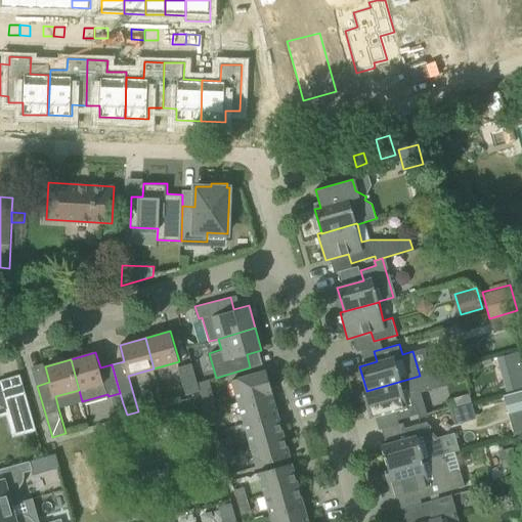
[(177,365),(185,394),(199,390),(190,362),(177,365)]
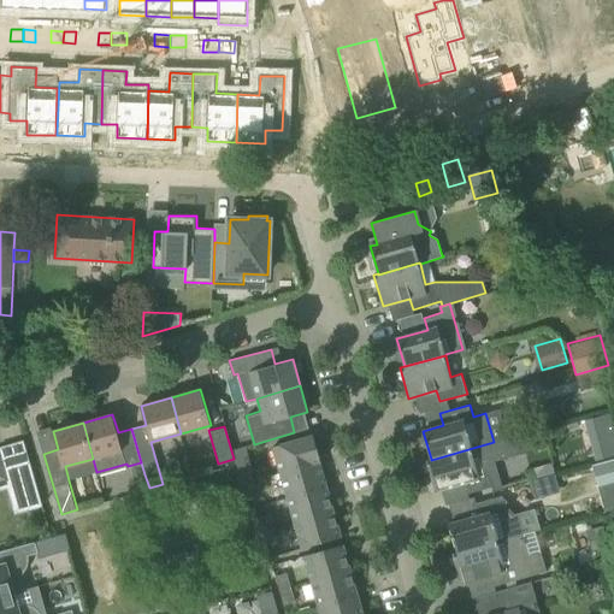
[(431,460),(431,459),(426,460),(435,491),(465,483),(468,494),(493,486),(490,476),(479,478),(474,458),(491,453),(494,461),(536,449),(531,431),(494,442),(431,460)]
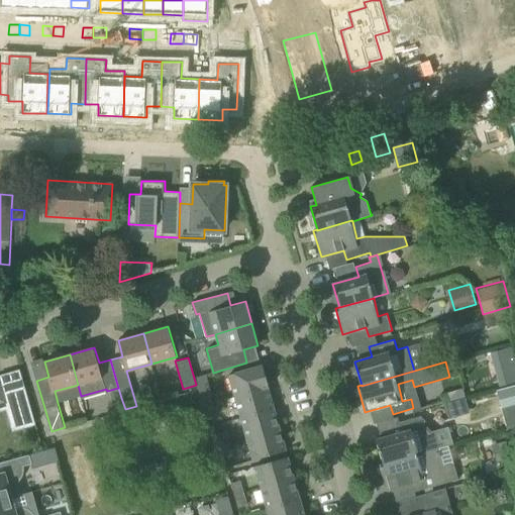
[(234,398),(269,388),(270,387),(264,365),(227,375),(234,398)]
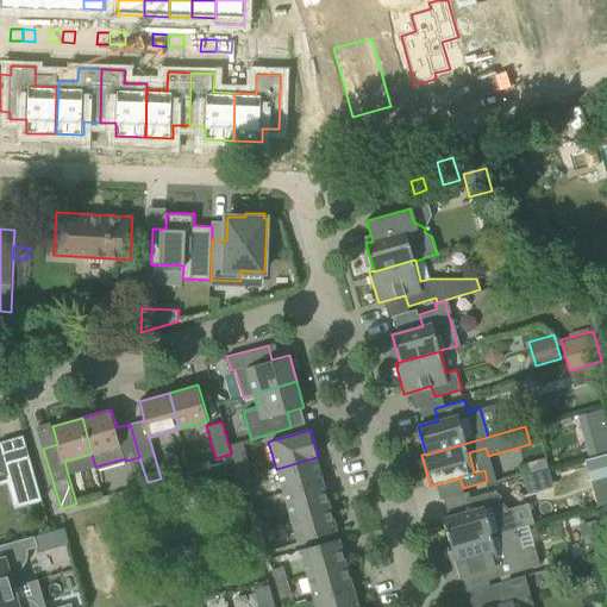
[(276,469),(282,492),(323,480),(317,457),(276,469)]
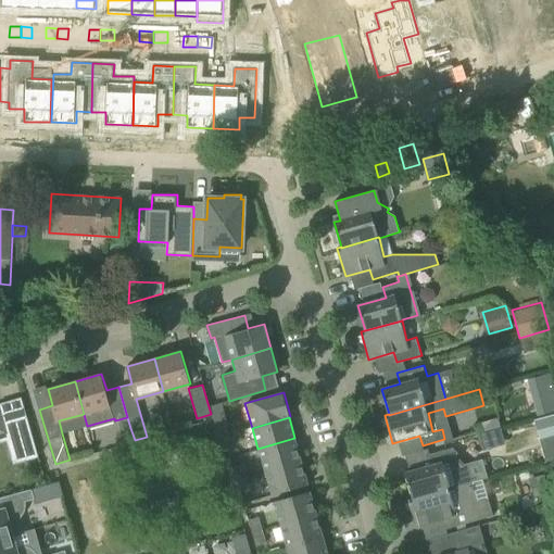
[(213,422),(217,438),(228,435),(224,419),(213,422)]
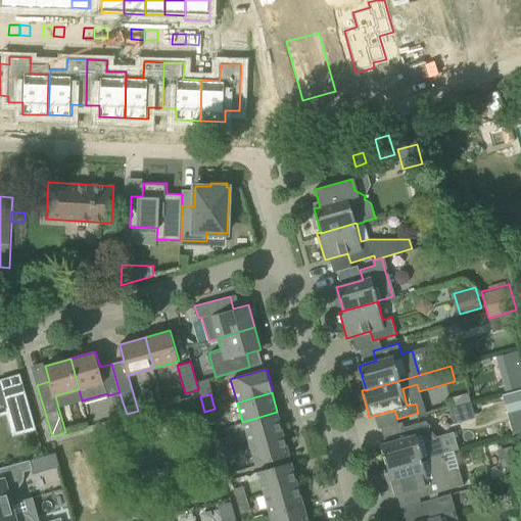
[(451,408),(455,421),(471,417),(468,403),(451,408)]
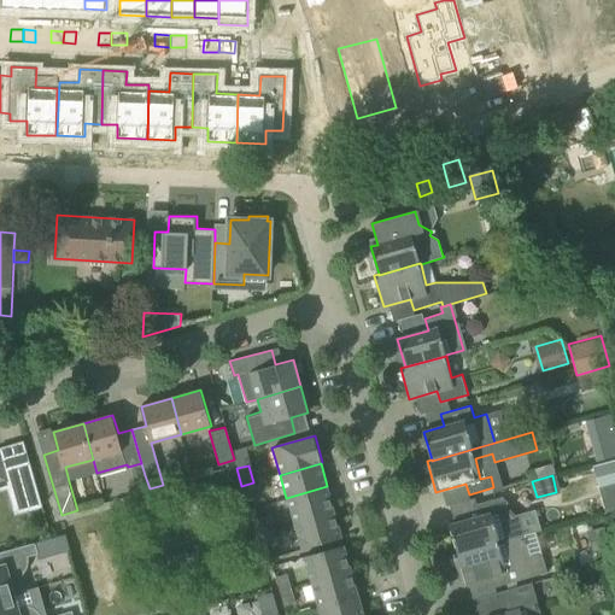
[(253,482),(241,486),(245,498),(257,495),(253,482)]
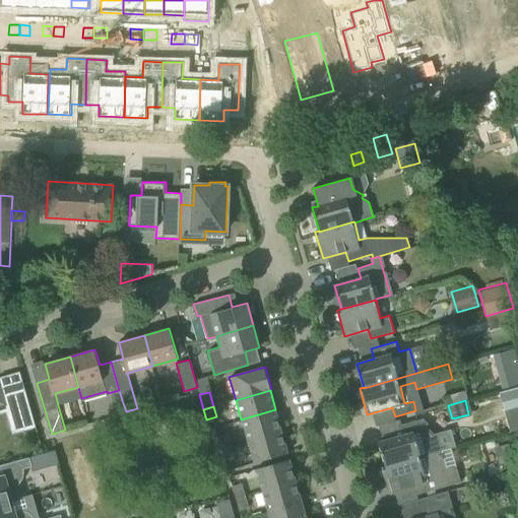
[(241,419),(247,441),(281,430),(275,409),(241,419)]
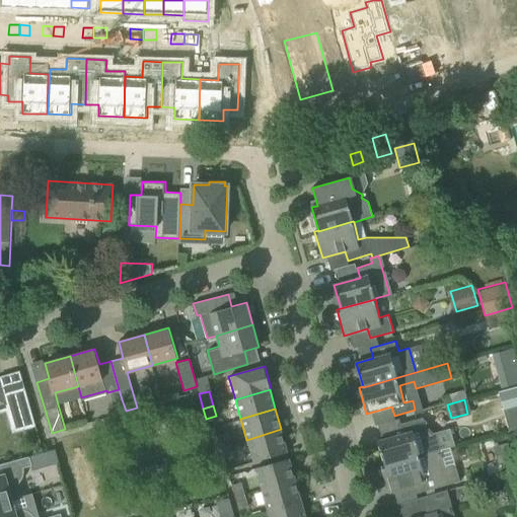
[(378,441),(384,464),(385,465),(420,454),(441,449),(437,435),(428,426),(430,423),(423,417),(401,423),(403,434),(378,441)]
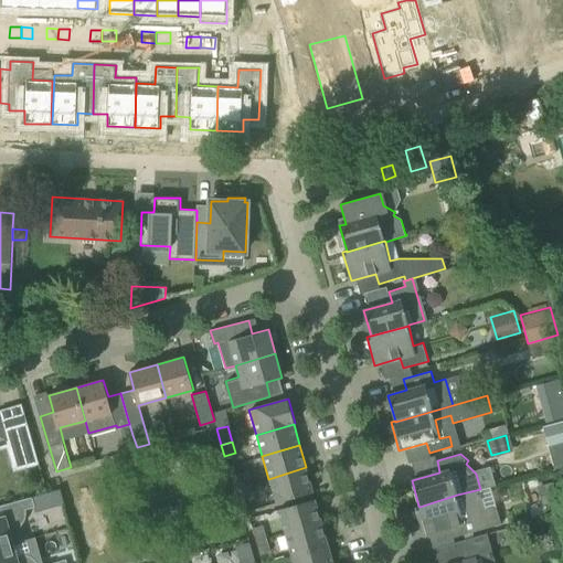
[(306,467),(268,479),(275,503),(314,492),(306,467)]
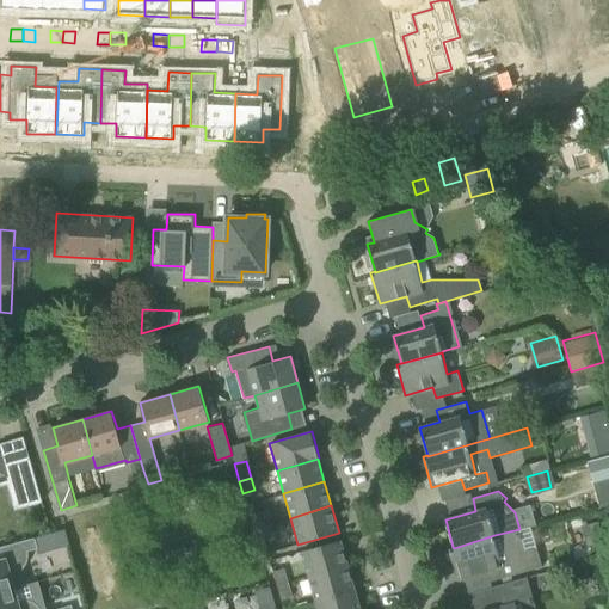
[(256,512),(259,527),(271,523),(268,509),(256,512)]
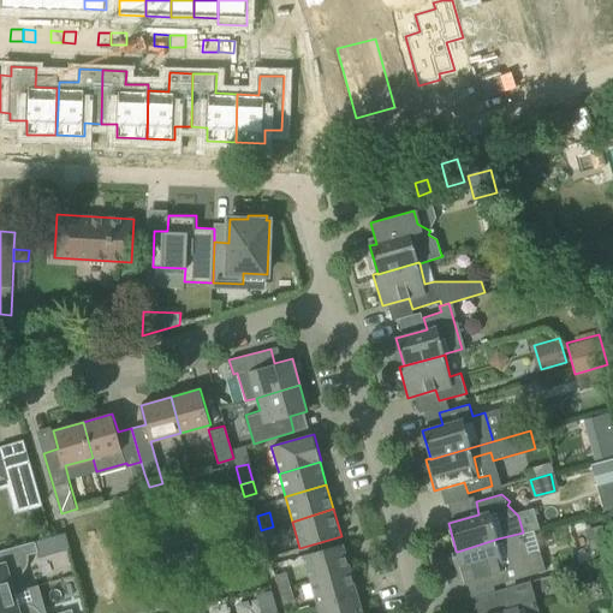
[(585,530),(591,551),(609,545),(603,525),(585,530)]
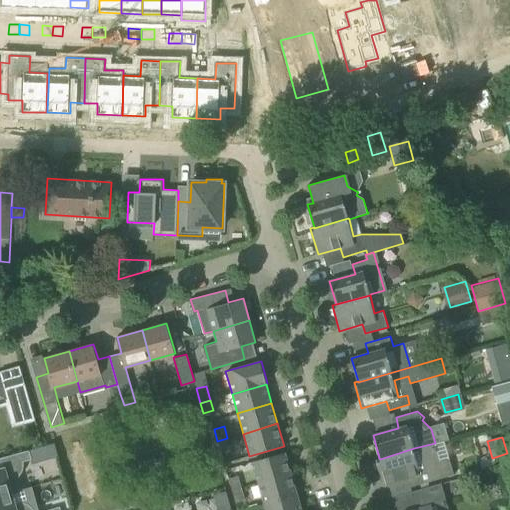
[(227,438),(217,441),(221,453),(231,450),(227,438)]
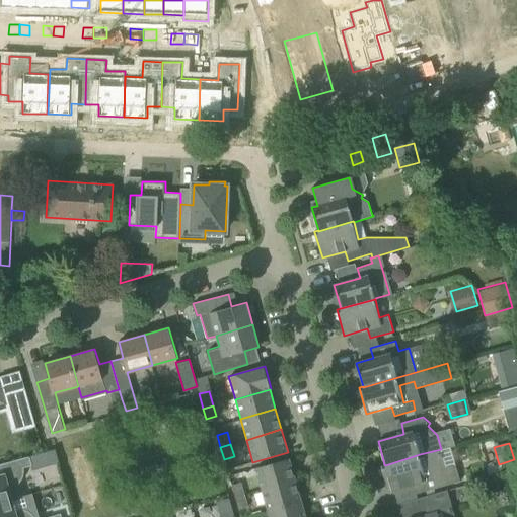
[(385,465),(384,464),(381,465),(388,492),(418,484),(421,493),(461,481),(457,466),(446,467),(441,449),(420,454),(385,465)]
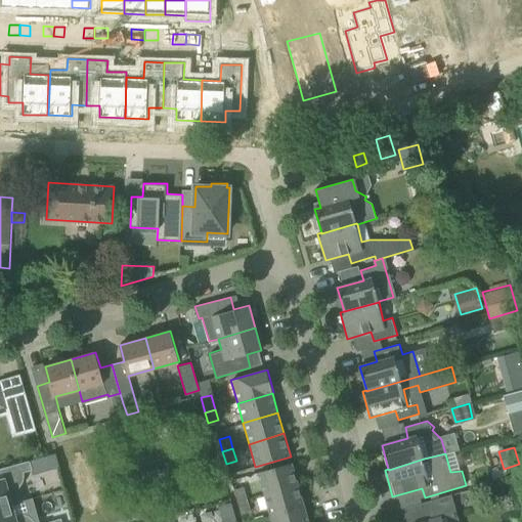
[(0,507),(12,504),(9,491),(11,491),(14,490),(16,488),(19,485),(22,482),(24,479),(24,474),(24,472),(32,469),(30,461),(0,469),(0,507)]
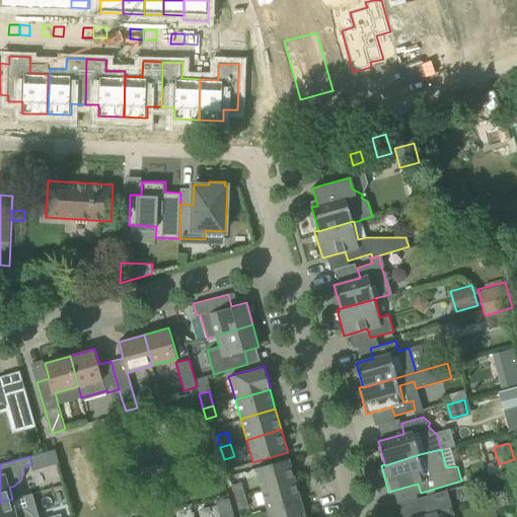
[(254,468),(261,490),(295,479),(289,458),(254,468)]
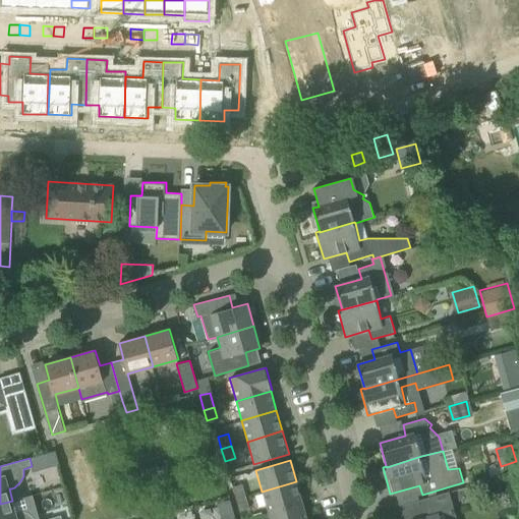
[(262,492),(268,513),(302,503),(296,481),(262,492)]
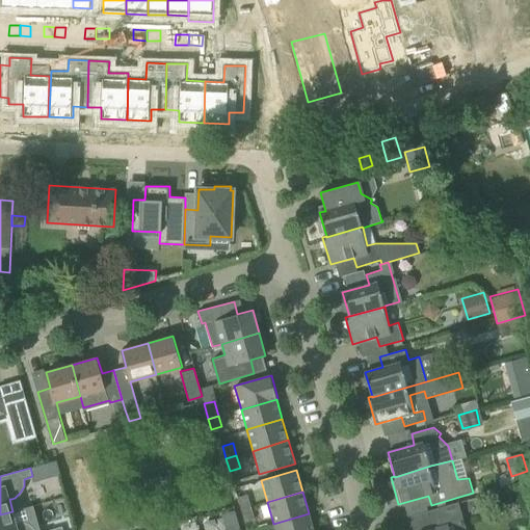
[(237,496),(241,510),(250,507),(246,494),(237,496)]
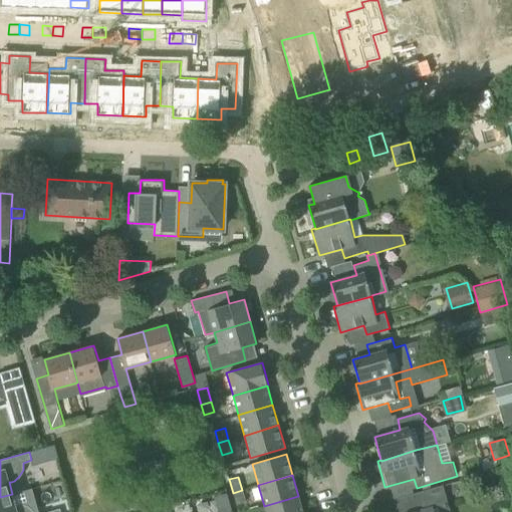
[(398,498),(399,499),(400,502),(398,503),(401,511),(403,511),(450,511),(449,507),(450,507),(448,502),(447,502),(443,487),(444,487),(443,485),(398,498)]
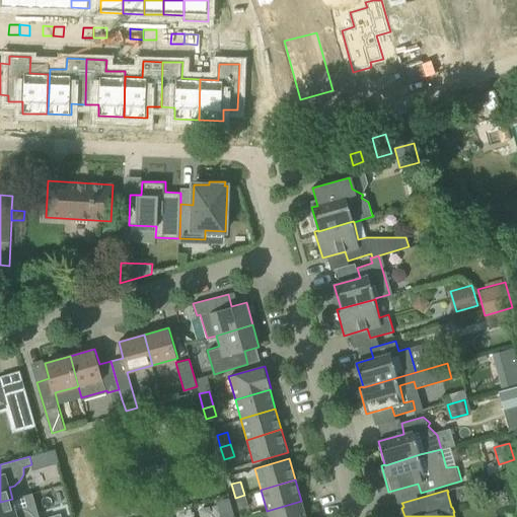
[(244,495),(235,498),(238,509),(248,506),(244,495)]
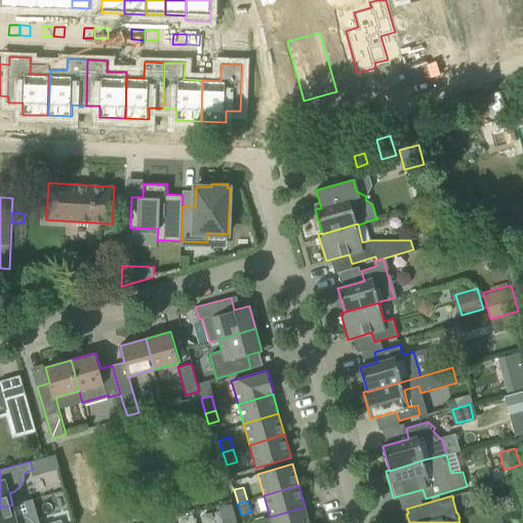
[(0,522),(62,522),(61,519),(44,522),(34,522),(33,521),(31,518),(27,516),(22,514),(19,515),(15,516),(12,505),(0,508),(0,522)]
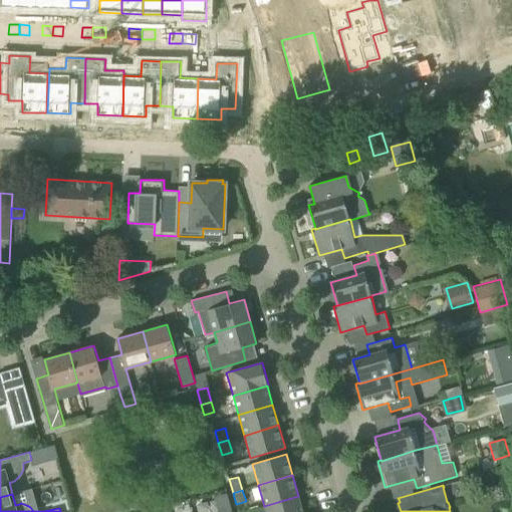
[(264,506),(266,511),(302,511),(298,496),(264,506)]
